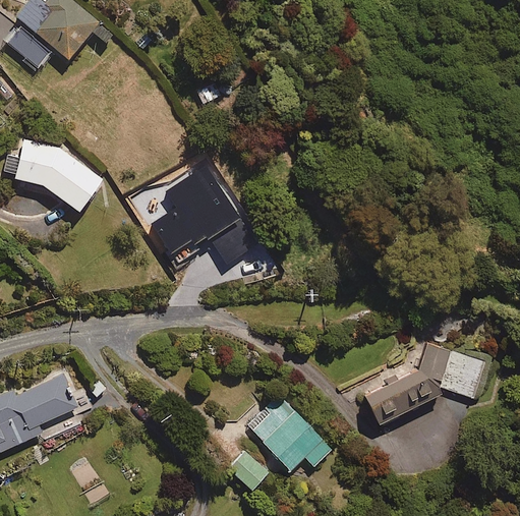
[(111,37),(66,0),(26,0),(13,17),(65,60),(89,32),(104,45),(111,37)]
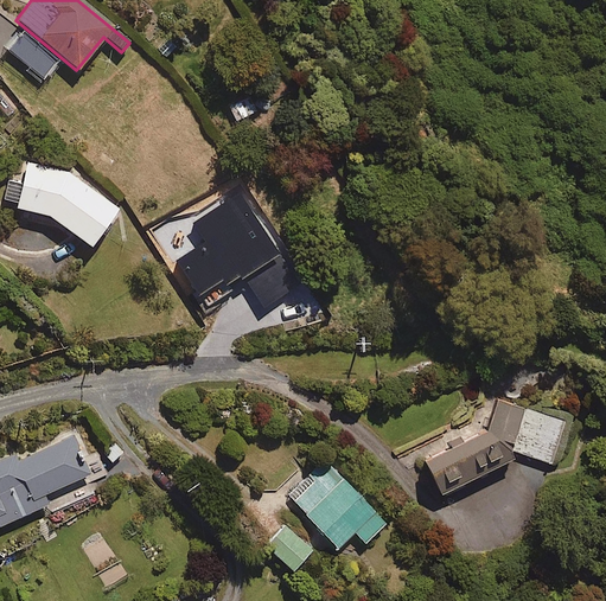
[(56,64),(21,36),(7,52),(42,81),(56,64)]
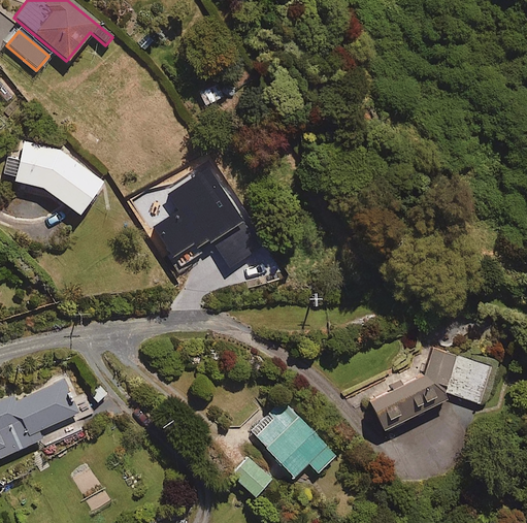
[(21,160),(7,157),(4,173),(14,175),(13,182),(45,187),(79,214),(105,181),(62,151),(25,141),(21,160)]
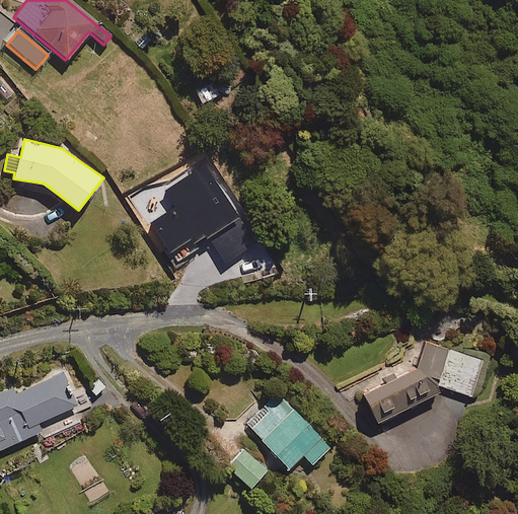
[(357,391),(375,426),(436,392),(429,380),(447,345),(426,335),(413,362),(357,391)]
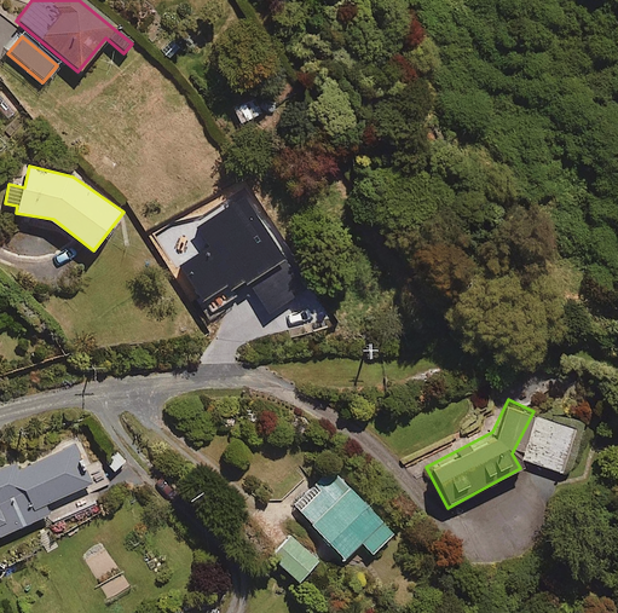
[(577,439),(533,422),(519,460),(562,476),(577,439)]
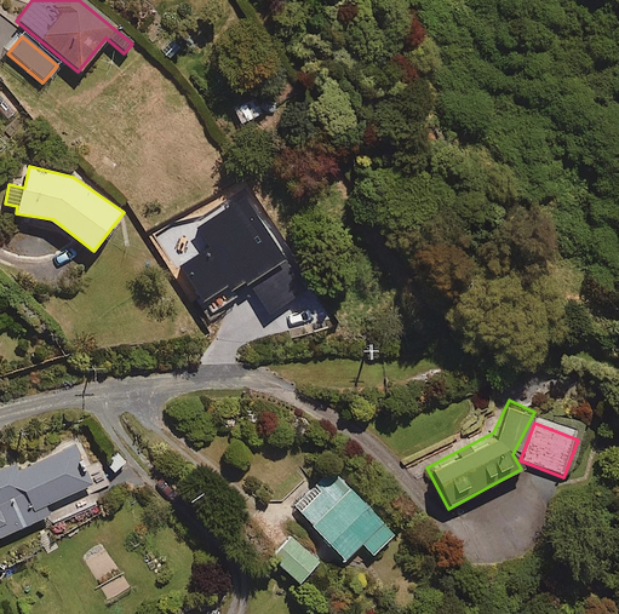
[(16,464),(0,471),(0,535),(1,538),(51,515),(46,504),(91,483),(74,447),(19,472),(16,464)]
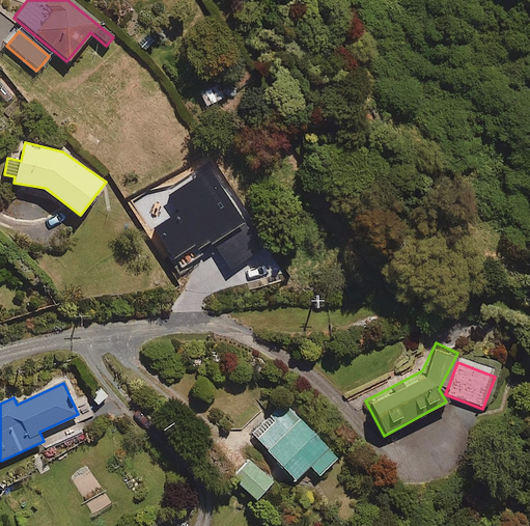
[(101,384),(89,393),(101,408),(112,399),(101,384)]
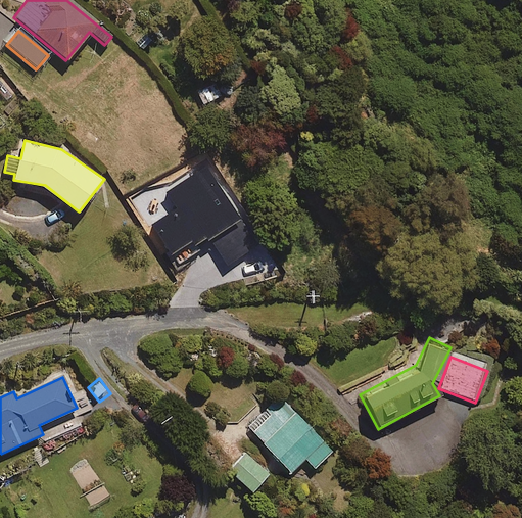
[(333,451),(281,397),(249,428),(292,471),(304,459),(315,469),(333,451)]
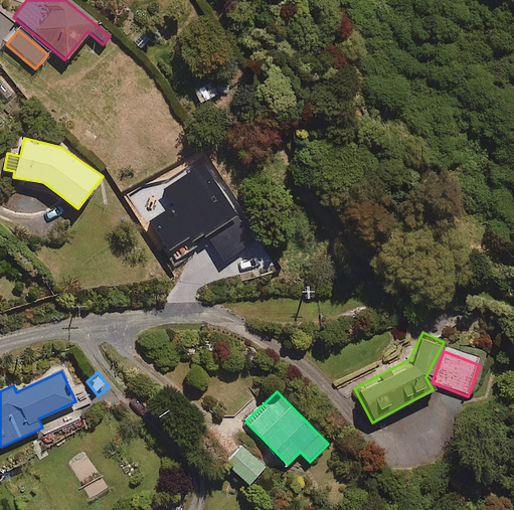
[(265,469),(241,447),(227,463),(249,484),(265,469)]
